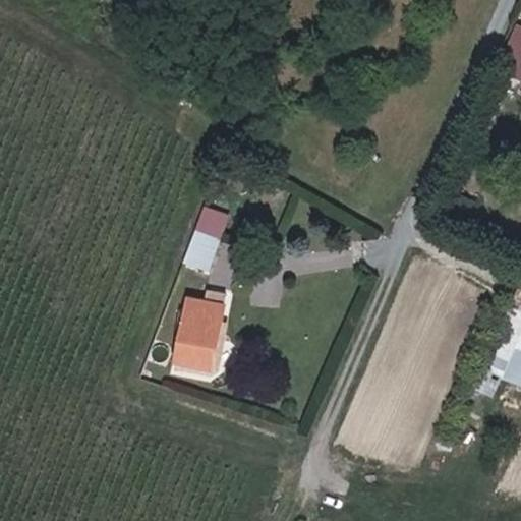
[(520,35),(507,70),(520,76),(520,35)]
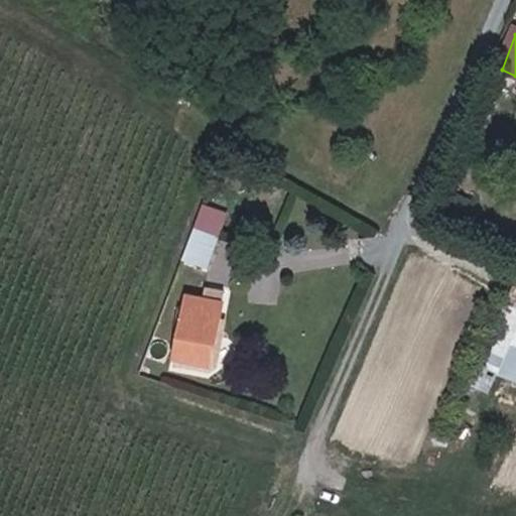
[(208,271),(219,240),(213,238),(223,214),(203,206),(182,261),(208,271)]
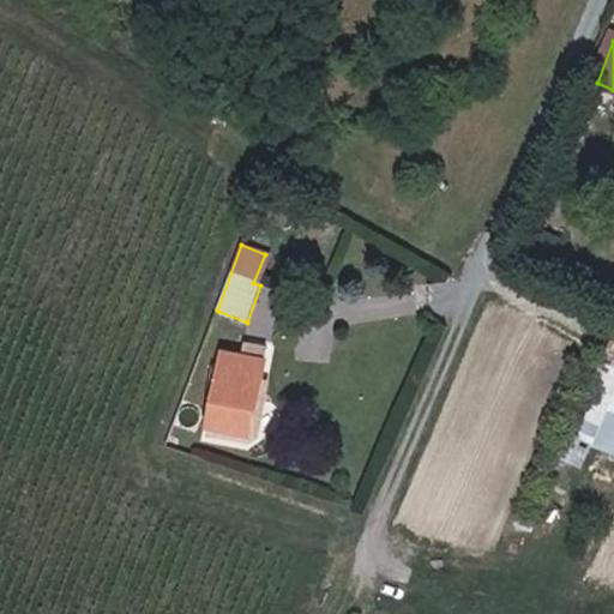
[(265,359),(266,345),(244,342),(241,356),(265,359)]
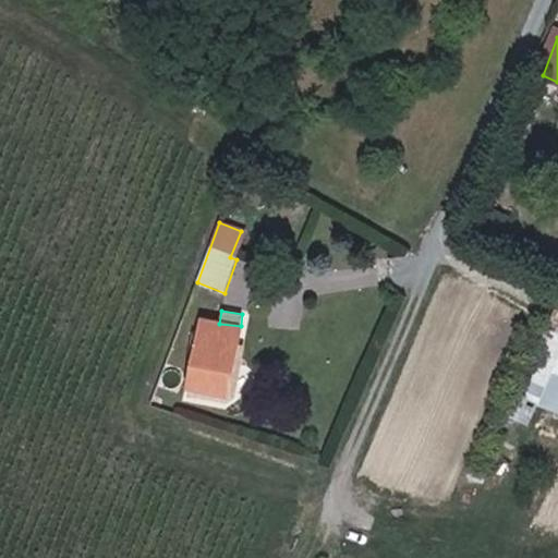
[(231,397),(241,326),(219,324),(202,323),(193,392),(231,397)]
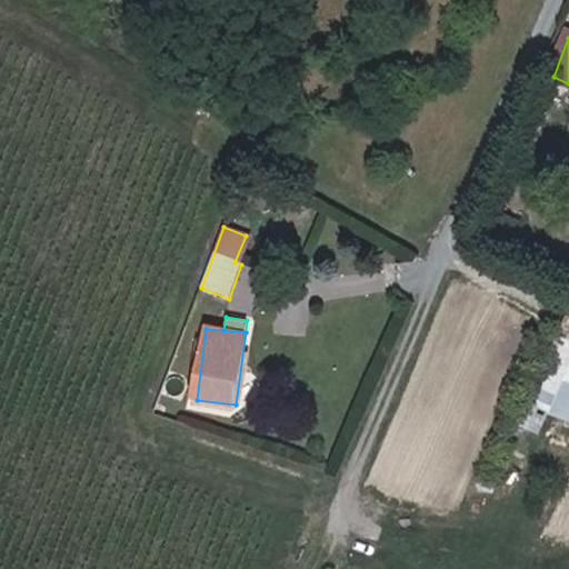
[(568,339),(555,333),(526,403),(568,422),(568,339)]
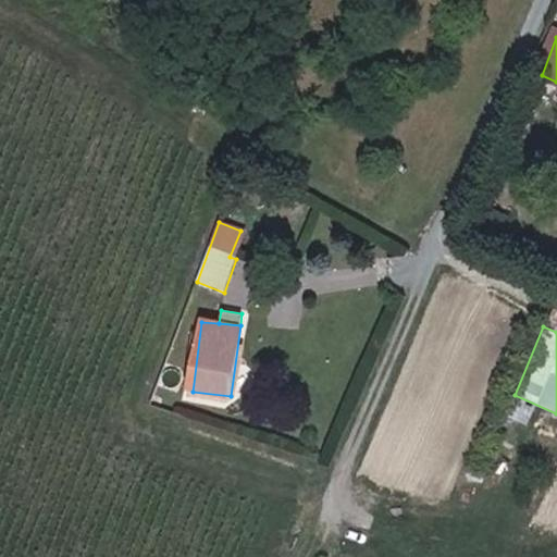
All buildings are outlined.
